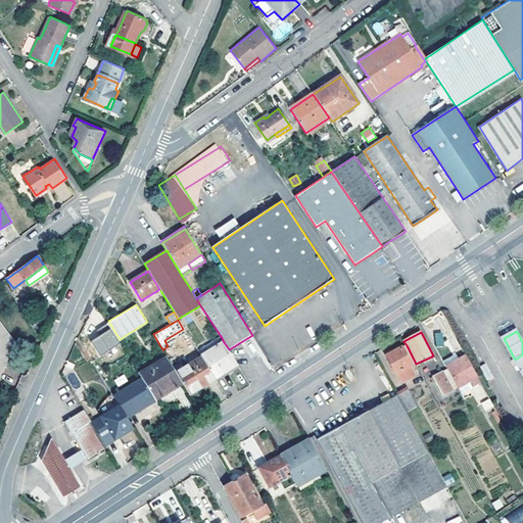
[(436,346),(443,346),(442,332),(434,333),(436,346)]
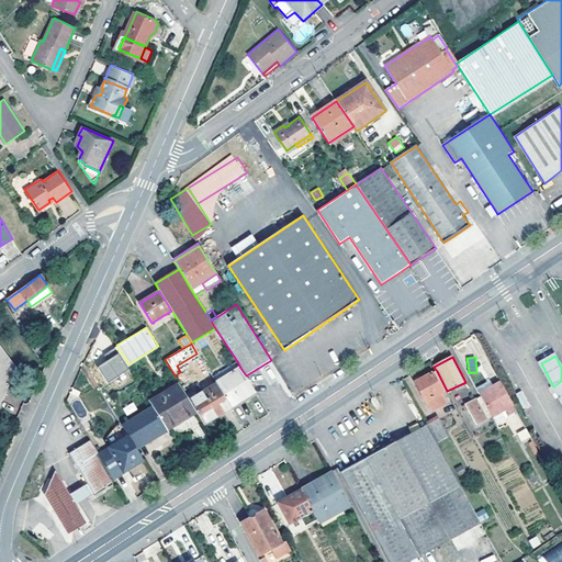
[(213,377),(216,382),(240,368),(237,361),(213,377)]
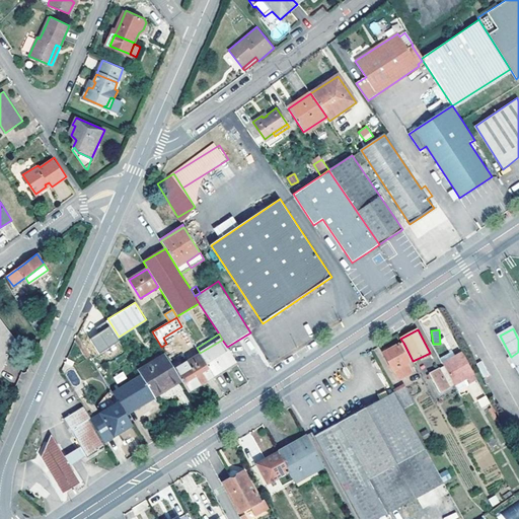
[(77,336),(74,342),(85,361),(90,358),(77,336)]
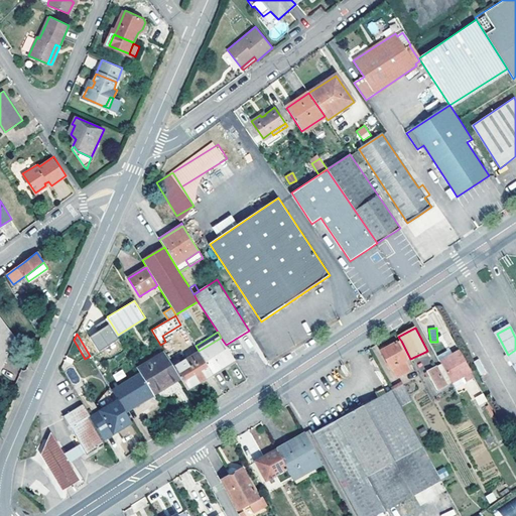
[(200,353),(213,373),(235,360),(226,345),(221,338),(199,351),(200,353)]
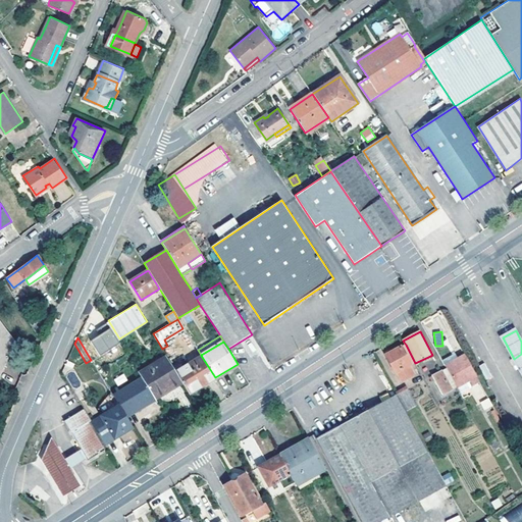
[(387,355),(396,371),(398,370),(402,379),(414,373),(409,364),(414,361),(406,345),(387,355)]
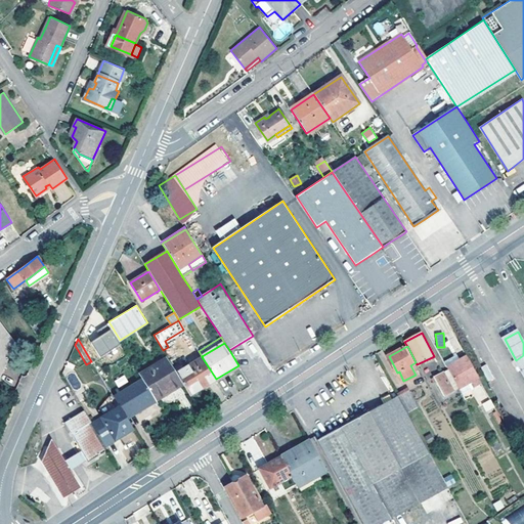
[(467,356),(433,374),(435,378),(436,380),(445,395),(454,390),(470,382),(473,388),(482,383),(467,356)]
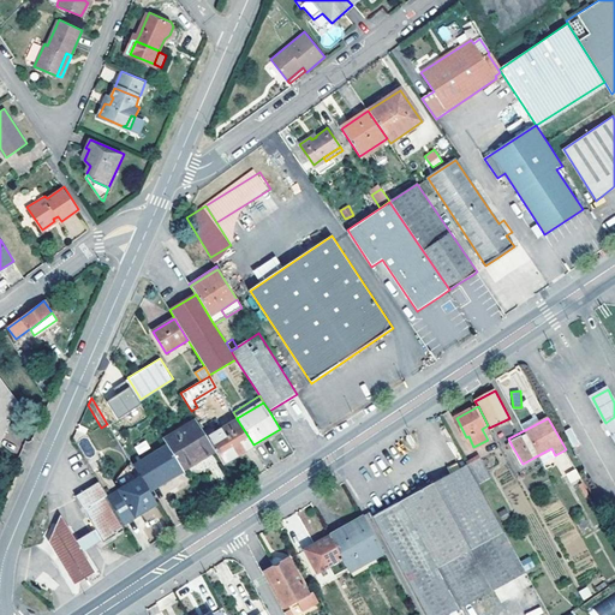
[(169,446),(184,469),(214,449),(208,439),(206,434),(197,421),(166,440),(169,446)]
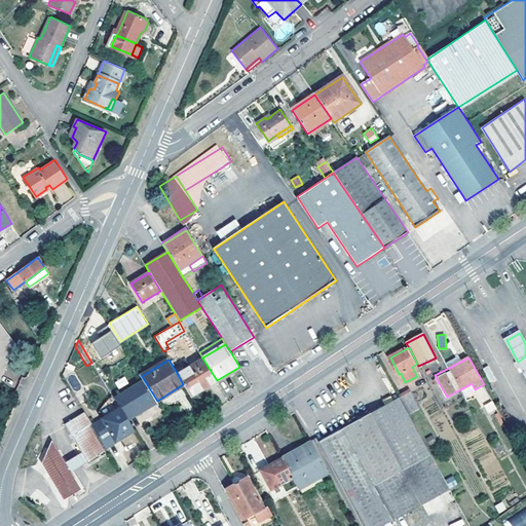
[(183,384),(191,397),(217,380),(203,360),(186,371),(178,375),(183,384)]
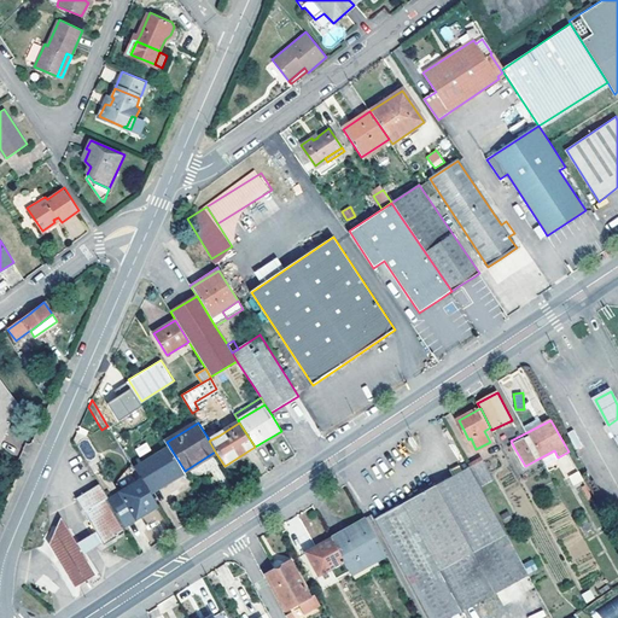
[(207,436),(209,441),(219,436),(215,430),(207,436)]
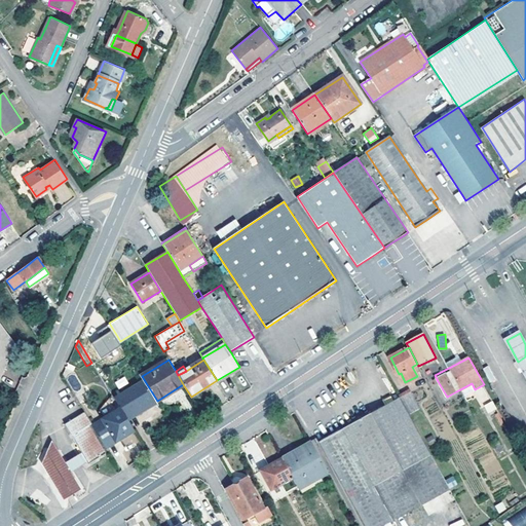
[(118,388),(128,383),(124,376),(115,382),(118,388)]
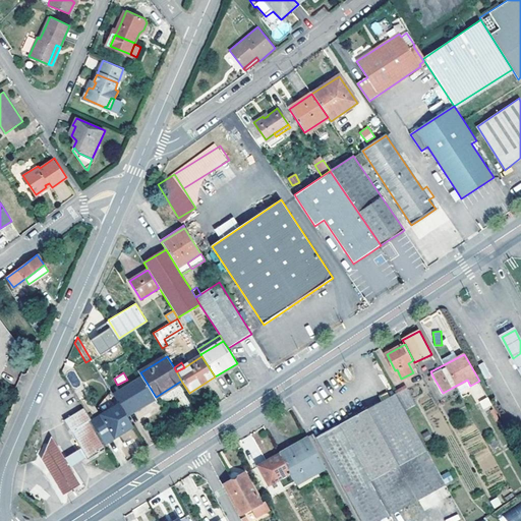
[(119,405),(126,416),(156,398),(156,397),(143,378),(113,396),(119,405)]
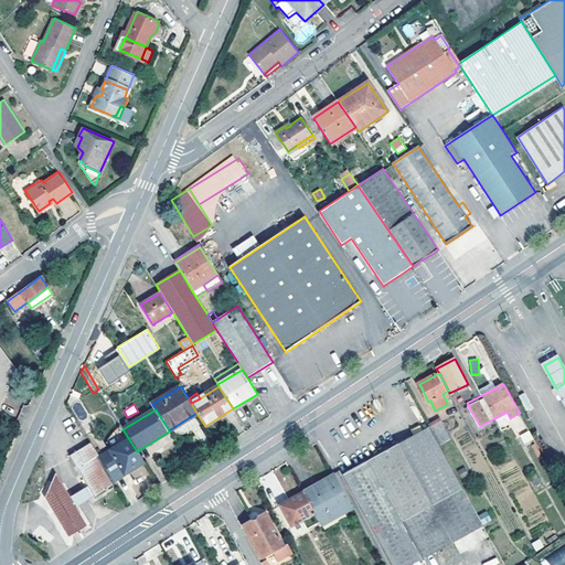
[(441,420),(429,427),(438,444),(450,437),(441,420)]
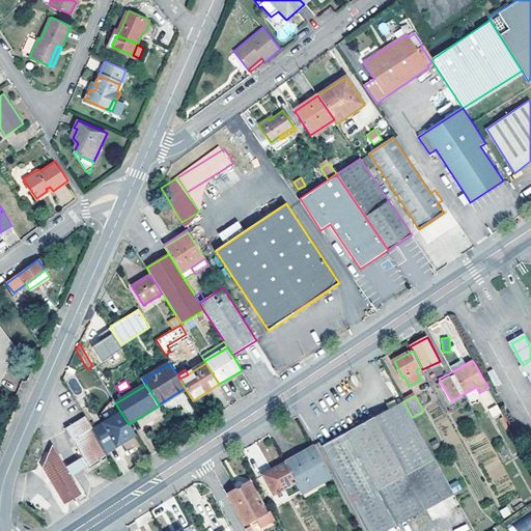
[(460,395),(451,400),(454,407),(464,401),(460,395)]
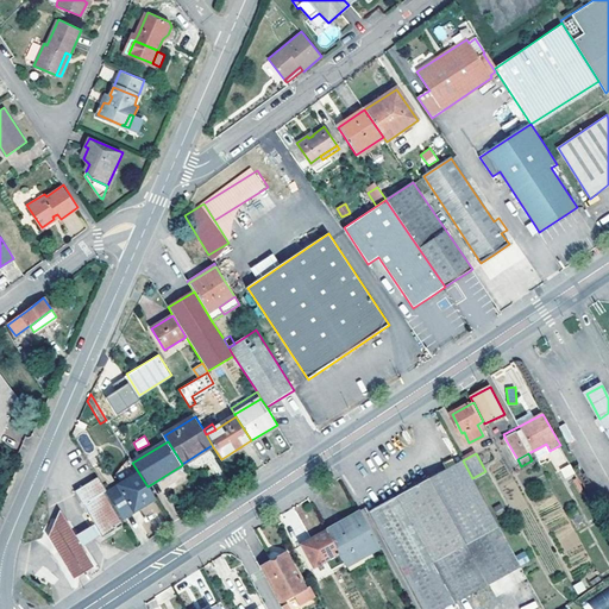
[(395,497),(453,603),(520,565),(472,478),(463,460),(451,466),(425,481),(395,497)]
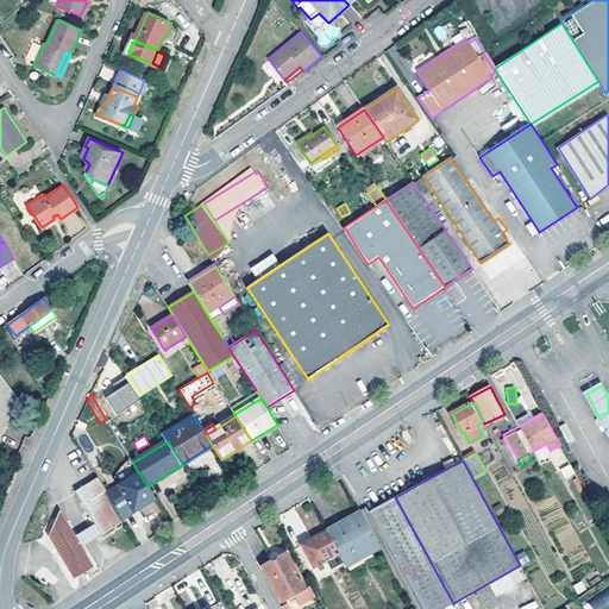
[(571,465),(562,468),(564,479),(575,476),(571,465)]
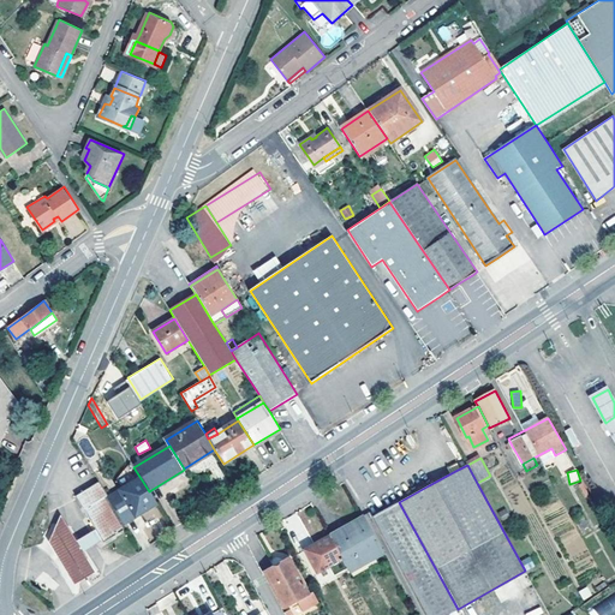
[(108,497),(124,524),(156,505),(149,491),(141,478),(108,497)]
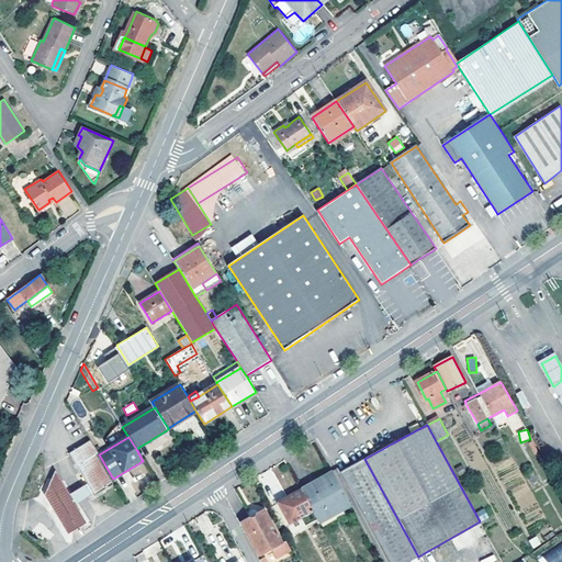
[(86,483),(91,493),(94,498),(104,493),(103,491),(113,484),(94,454),(98,452),(90,439),(69,452),(77,464),(75,465),(86,483)]
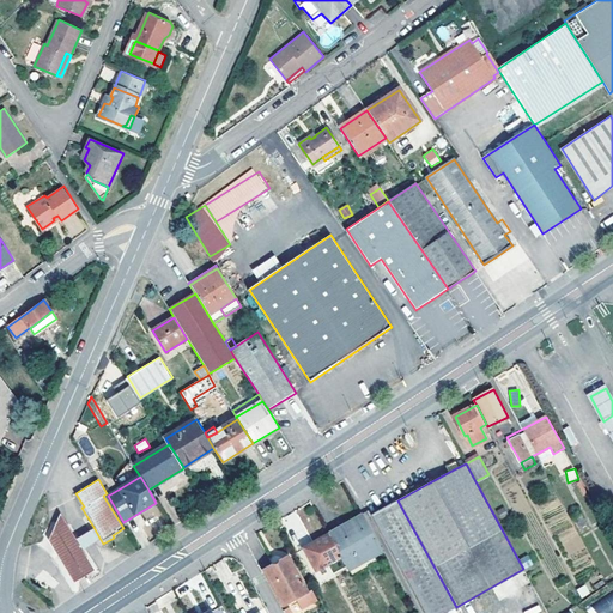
[(364,519),(382,553),(414,612),(443,612),(456,607),(398,501),(390,504),(364,519)]
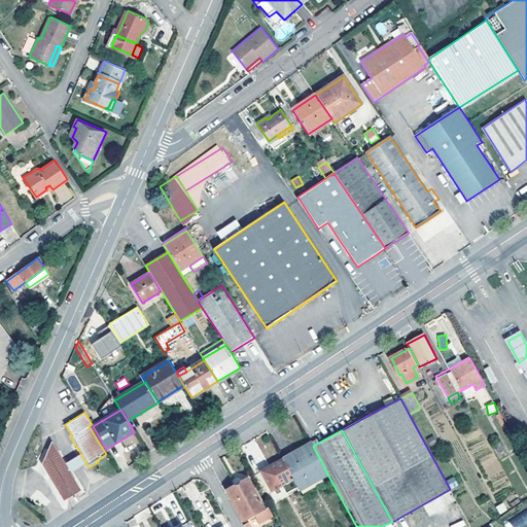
[(71,470),(85,462),(80,453),(66,462),(54,442),(42,462),(64,497),(81,487),(71,470)]
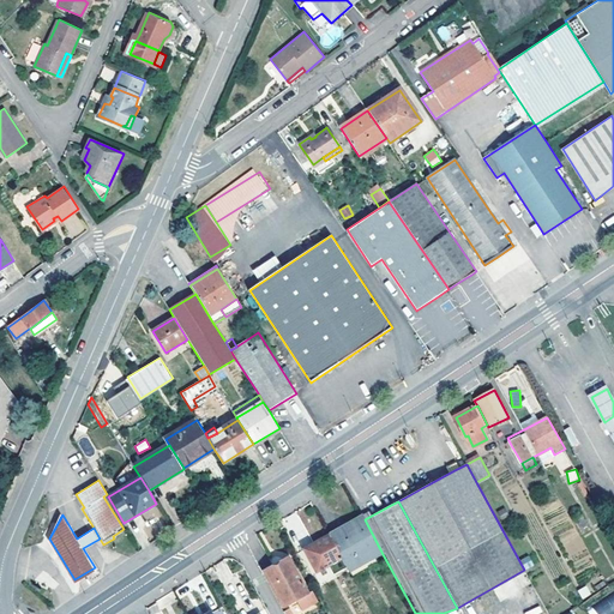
[(362,517),(329,536),(342,559),(349,572),(383,554),(365,519),(362,517)]
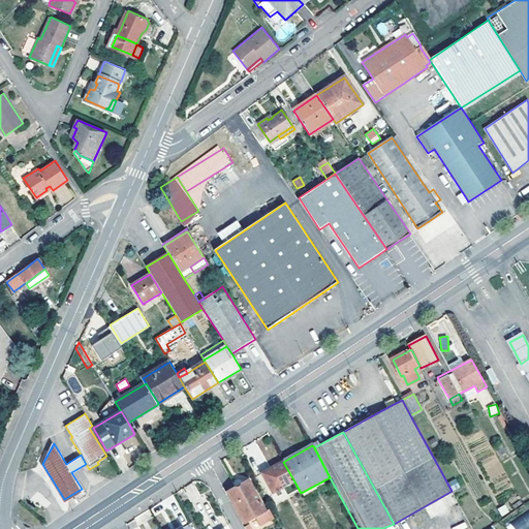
[(273,494),(294,481),(283,462),(261,474),(273,494)]
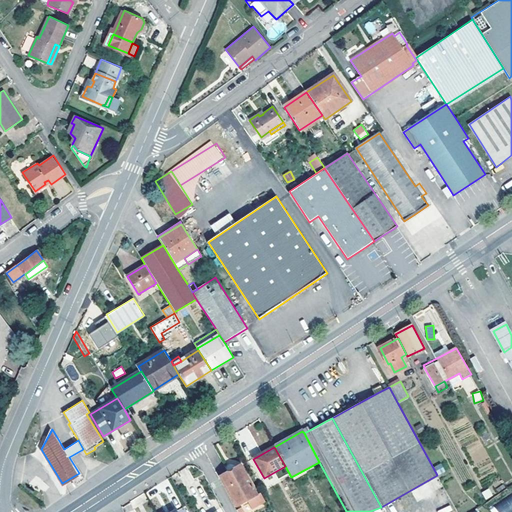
[(438,476),(446,472),(441,463),(433,467),(438,476)]
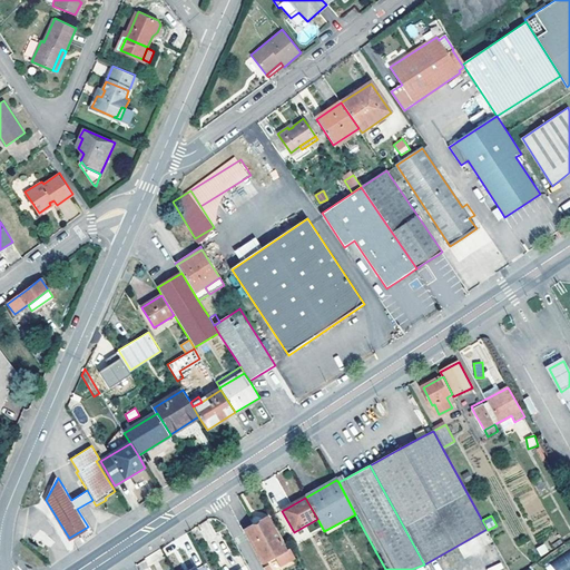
[(264,563),(277,557),(281,564),(290,559),(267,519),(246,531),(264,563)]
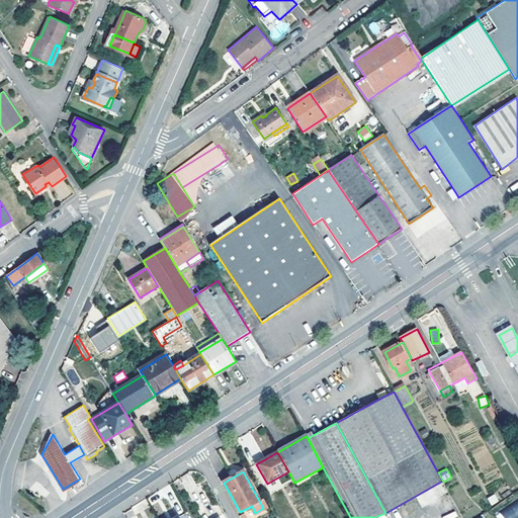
[(495,494),(487,498),(491,505),(499,502),(495,494)]
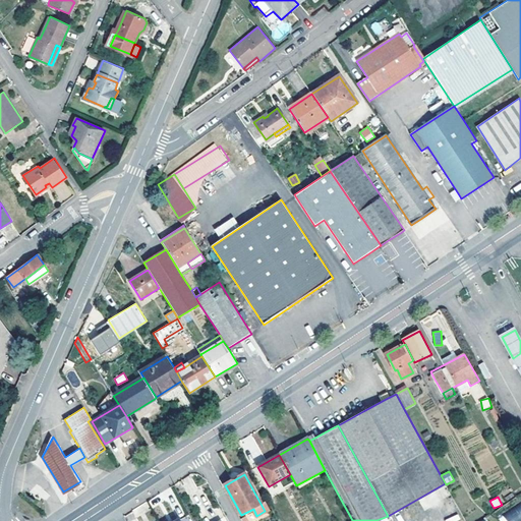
[(520,520),(520,503),(498,516),(501,520),(520,520)]
